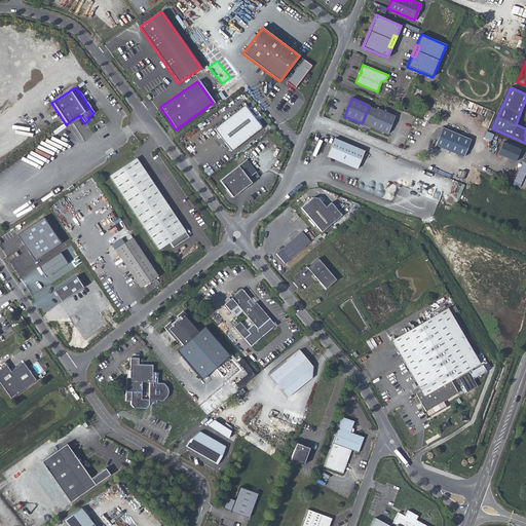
[(261,128),(243,106),(213,128),(230,151),(261,128)]
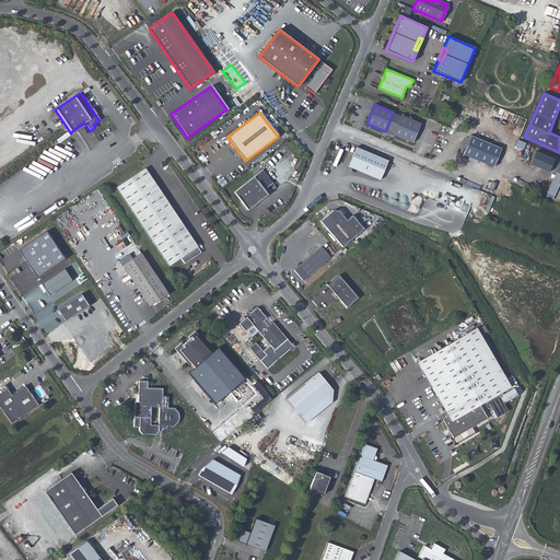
[(420,124),(401,116),(393,135),(412,142),(420,124)]
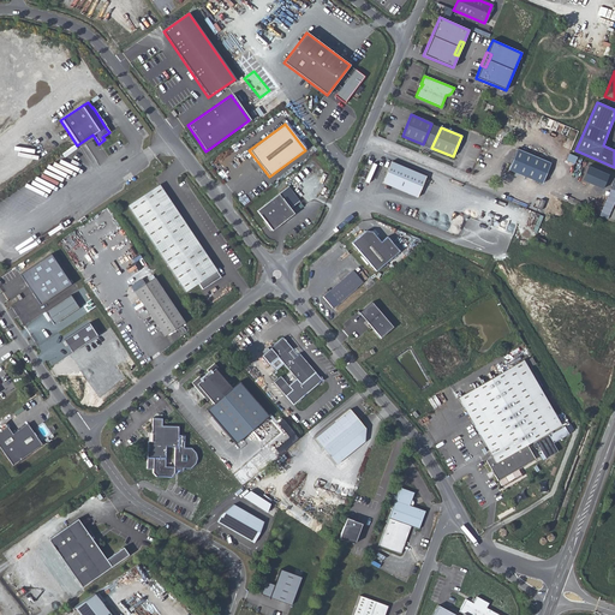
[(550,163),(517,149),(508,171),(542,184),(550,163)]
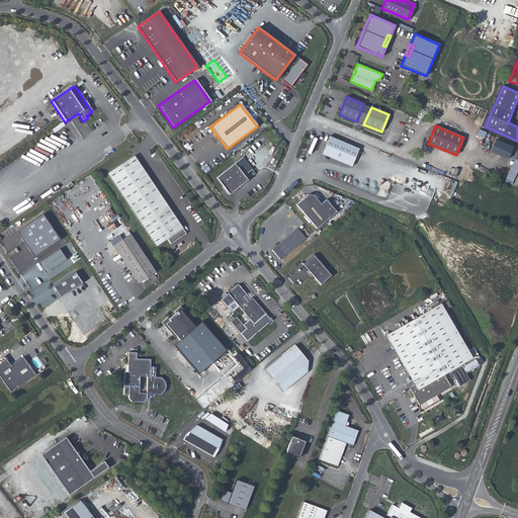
[(329,137),(322,154),(351,166),(359,149),(329,137)]
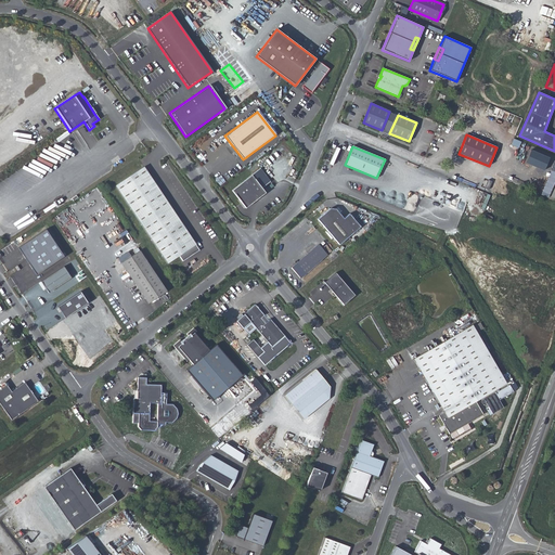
[(550,157),(531,150),(525,163),(543,170),(550,157)]
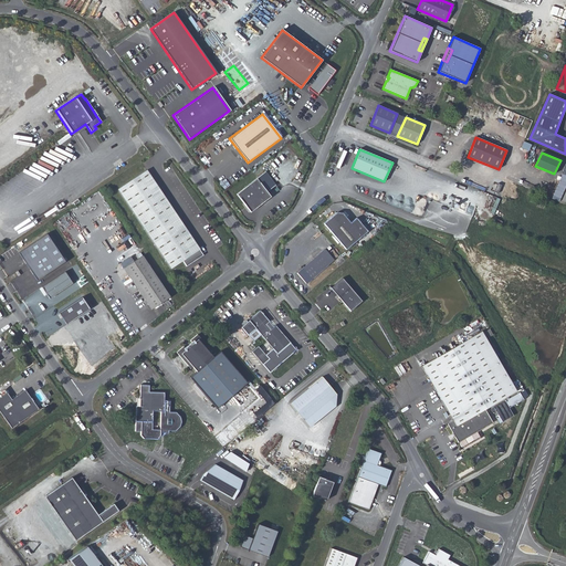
[(147,170),(118,189),(170,269),(182,261),(187,266),(203,255),(147,170)]
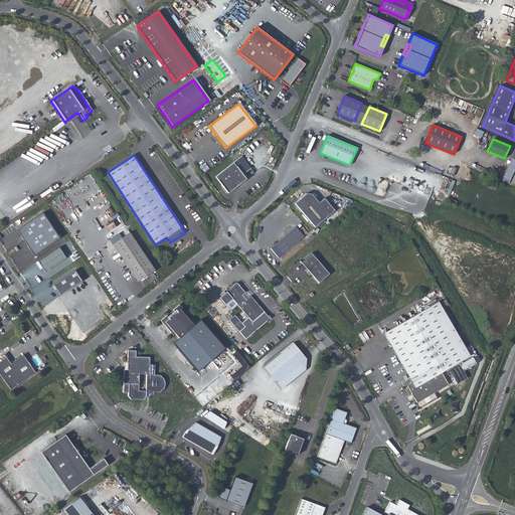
[(249,168),(240,156),(226,168),(214,177),(220,185),(221,184),(223,189),(226,193),(238,184),(238,185),(245,180),(241,175),(249,168)]
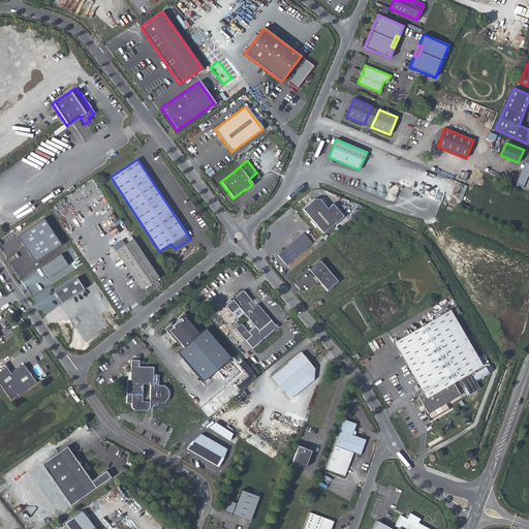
[(314,199),(302,210),(323,235),(343,217),(333,205),(328,209),(319,199),(314,199)]
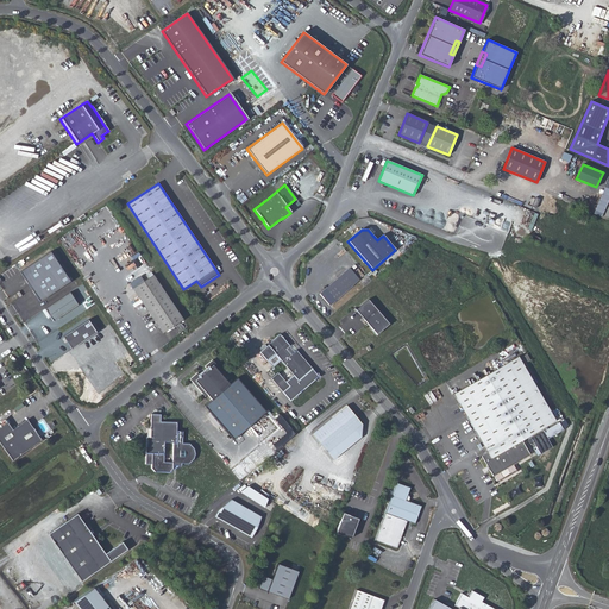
[(19,272),(38,302),(68,282),(49,253),(19,272)]
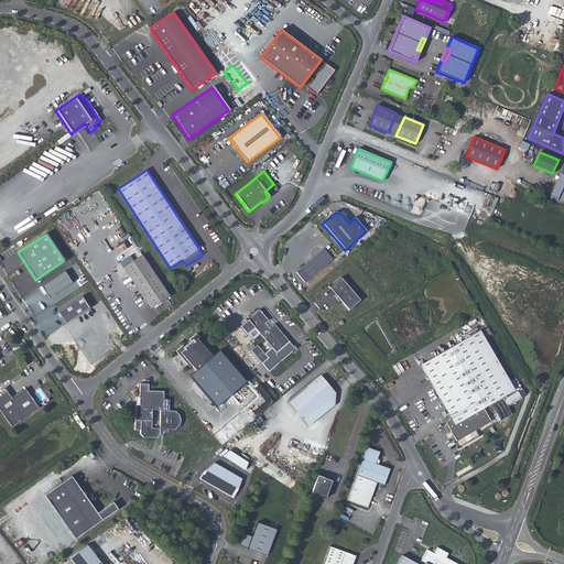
[(322,249),(295,272),(304,282),(331,259),(322,249)]
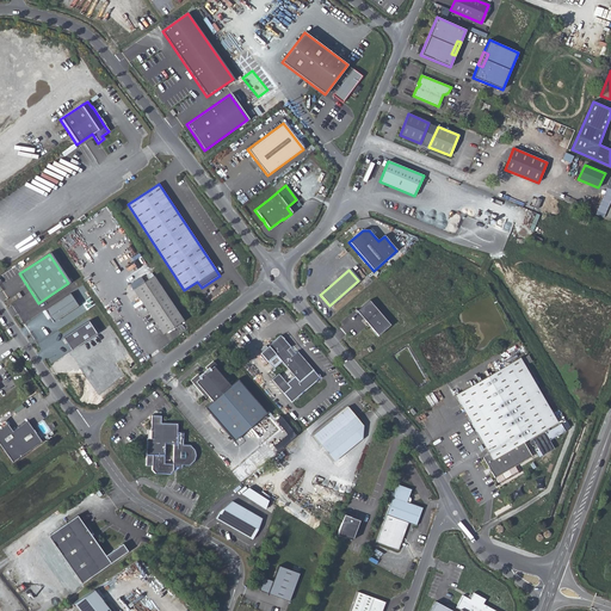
[(134,290),(164,335),(184,321),(153,277),(134,290)]
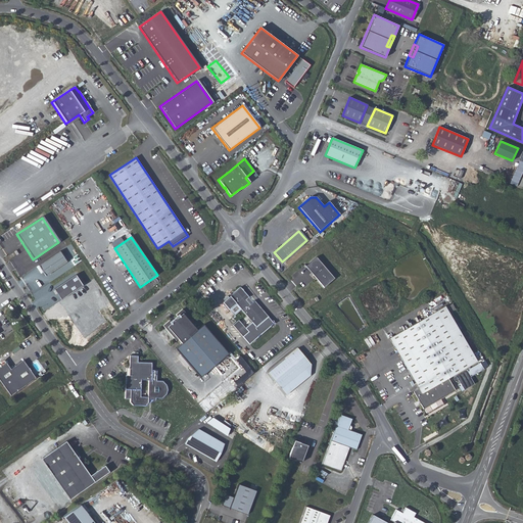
[(66,263),(60,251),(39,266),(45,276),(66,263)]
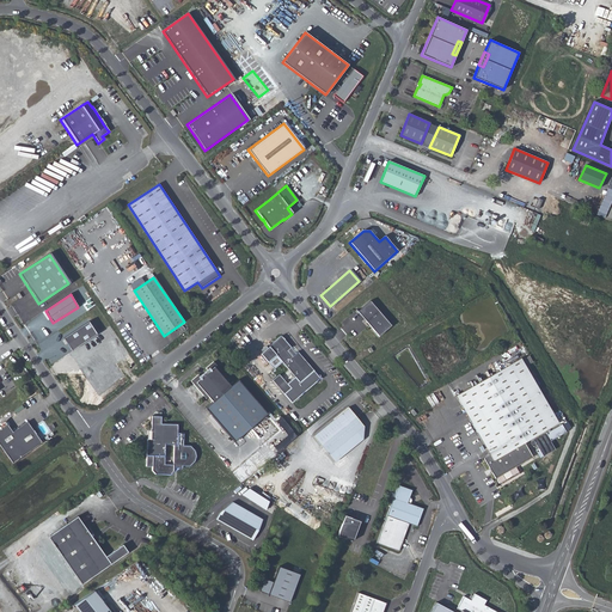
[(369,301),(357,312),(379,336),(391,325),(369,301)]
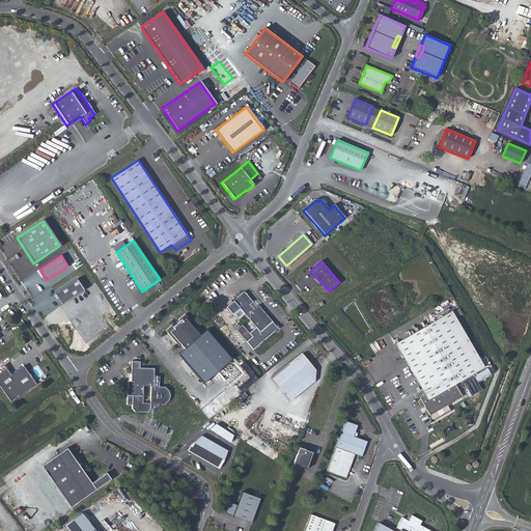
[(77,279),(55,294),(62,304),(84,289),(77,279)]
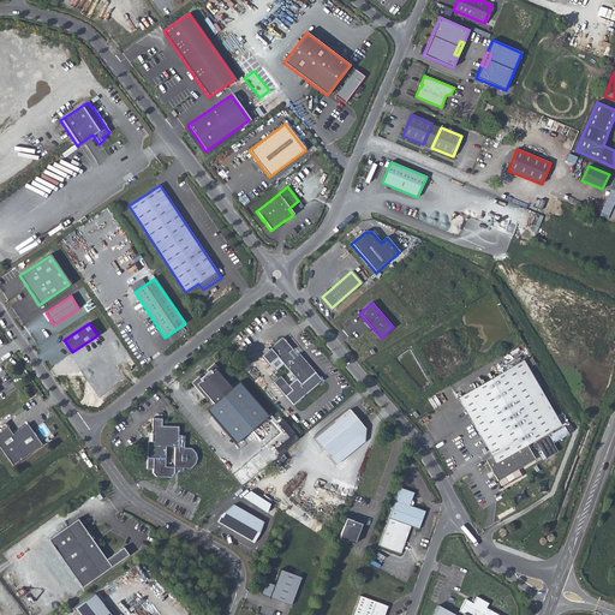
[(282,338),(262,356),(269,364),(278,357),(302,384),(315,372),(299,353),(297,354),(293,358),(288,352),(292,350),(282,338)]
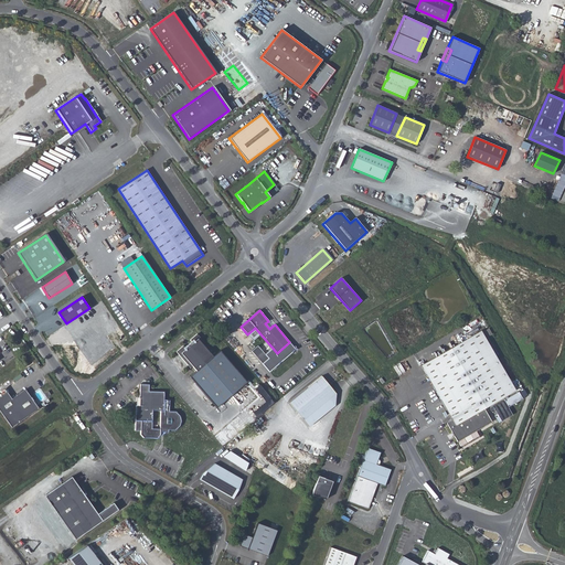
[(484,338),(492,334),(489,329),(481,332),(480,331),(420,365),(452,419),(446,423),(457,441),(492,422),(484,408),(515,391),(484,338)]
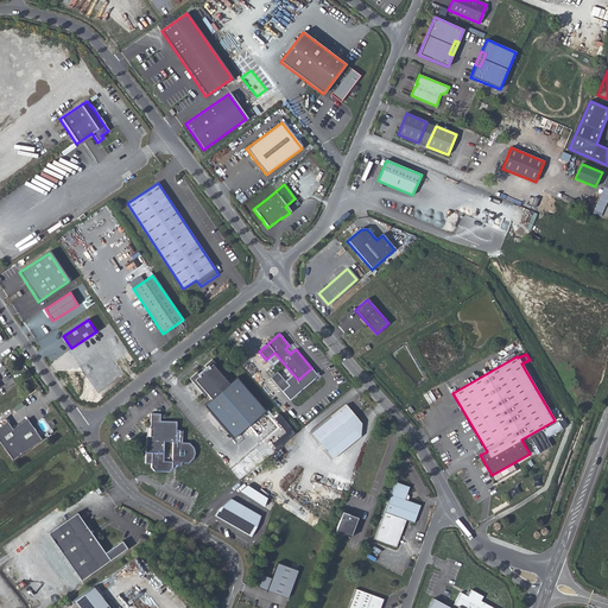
[(227,377),(213,359),(204,366),(207,369),(200,375),(197,372),(190,379),(204,397),(207,394),(211,399),(204,405),(233,439),(266,411),(236,378),(229,384),(225,379),(227,377)]
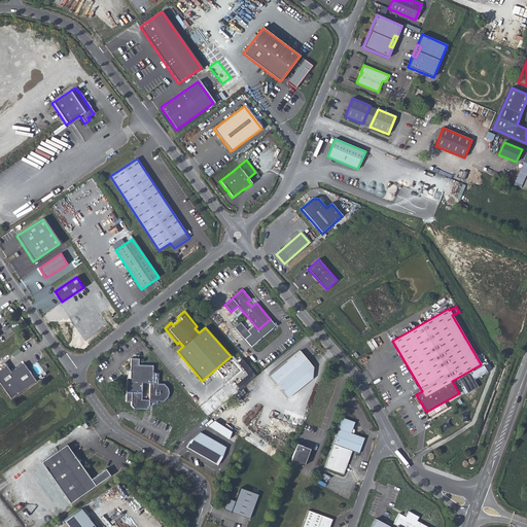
[(250,335),(240,322),(235,327),(244,340),(250,335)]
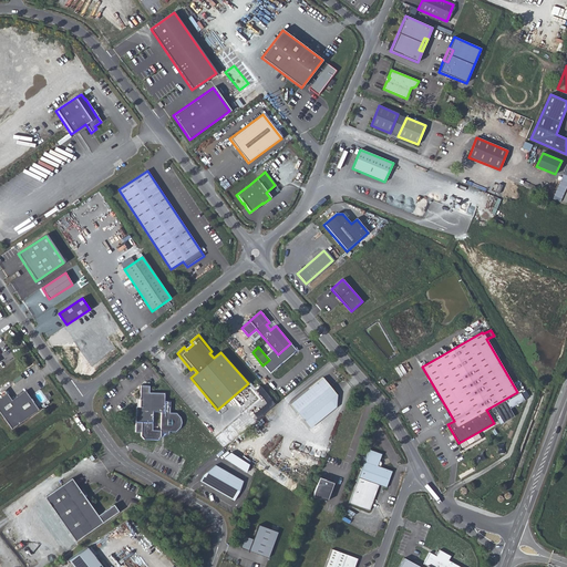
[(290,404),(305,422),(330,401),(336,408),(336,406),(337,394),(322,378),(290,404)]
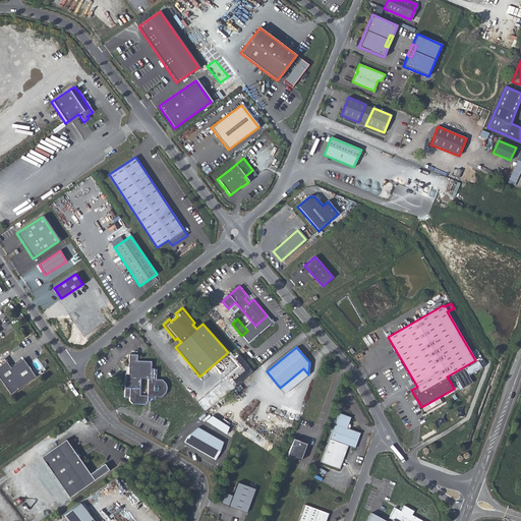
[(137,354),(129,354),(129,366),(128,373),(125,373),(124,396),(130,396),(129,400),(132,403),(145,404),(148,401),(148,398),(155,398),(155,397),(161,397),(165,394),(167,389),(166,385),(162,381),(156,380),(157,368),(151,368),(152,361),(137,360),(137,354)]
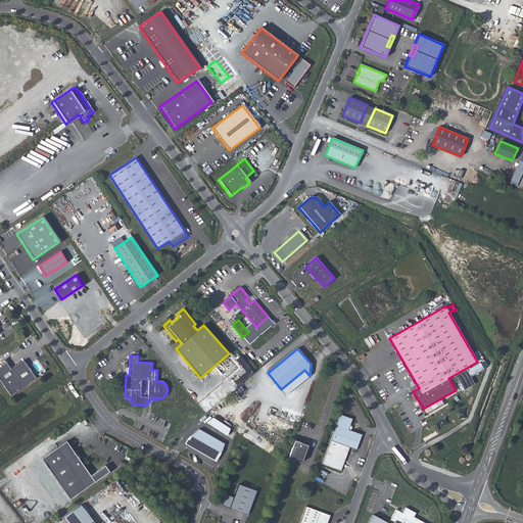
[(6,363),(0,367),(0,380),(10,395),(36,378),(24,361),(11,369),(6,363)]
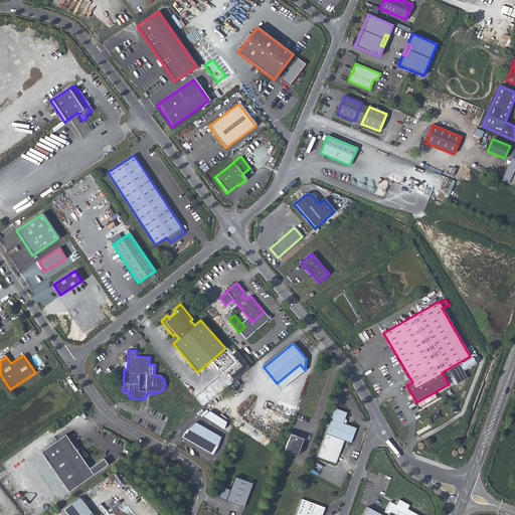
[(467,369),(476,364),(472,357),(463,363),(467,369)]
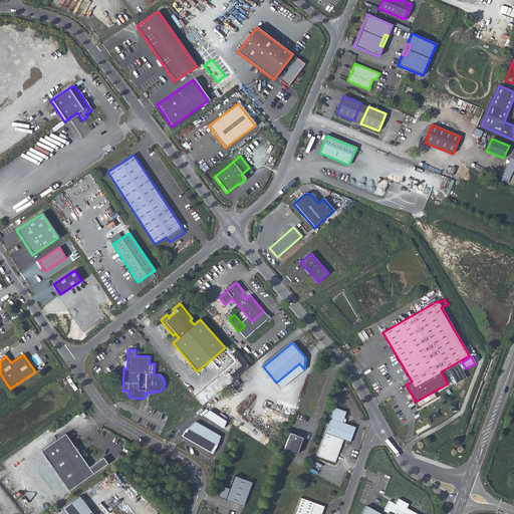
[(281,389),(304,369),(299,363),(276,382),(281,389)]
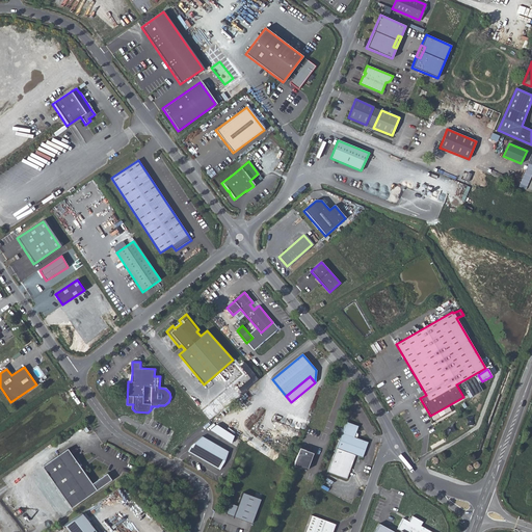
[(357,426),(346,422),(327,472),(346,479),(355,455),(362,457),(368,442),(354,437),(357,426)]
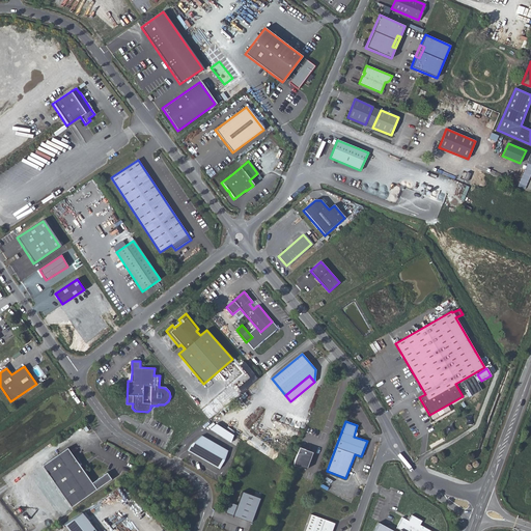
[(233,435),(216,424),(210,429),(230,443),(233,435)]
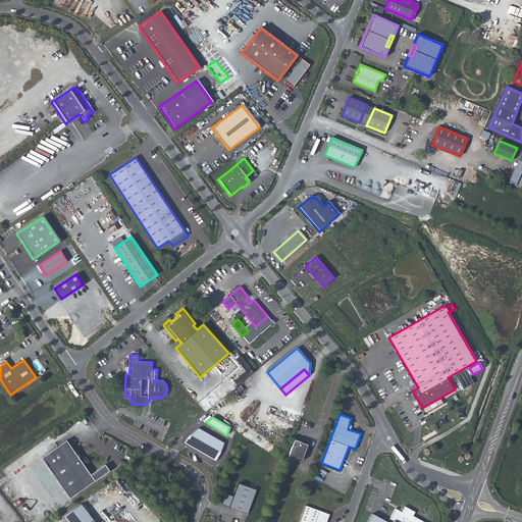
[(220,453),(223,442),(198,428),(188,436),(184,442),(215,461),(220,453)]
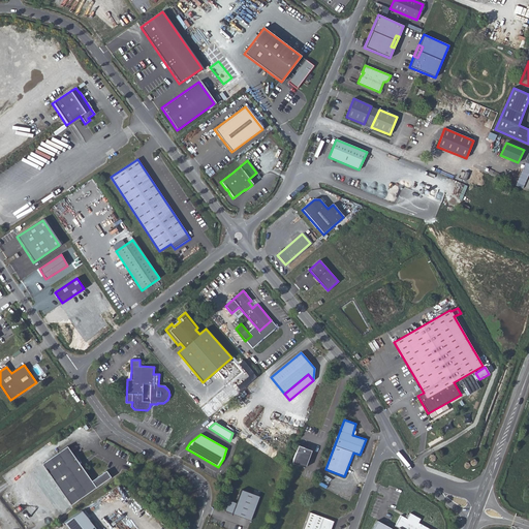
[(299,445),(292,463),(305,467),(311,450),(299,445)]
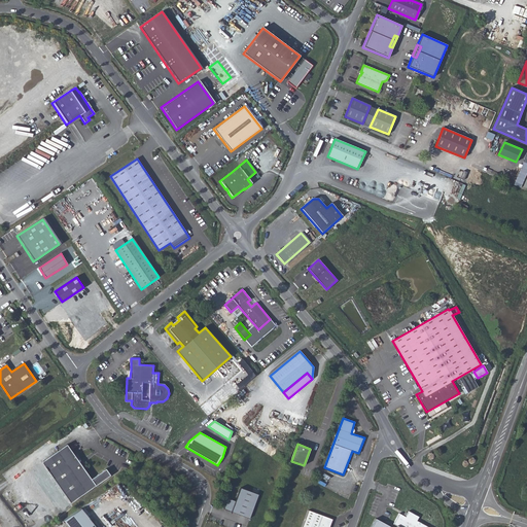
[(66,445),(58,451),(66,462),(74,456),(66,445)]
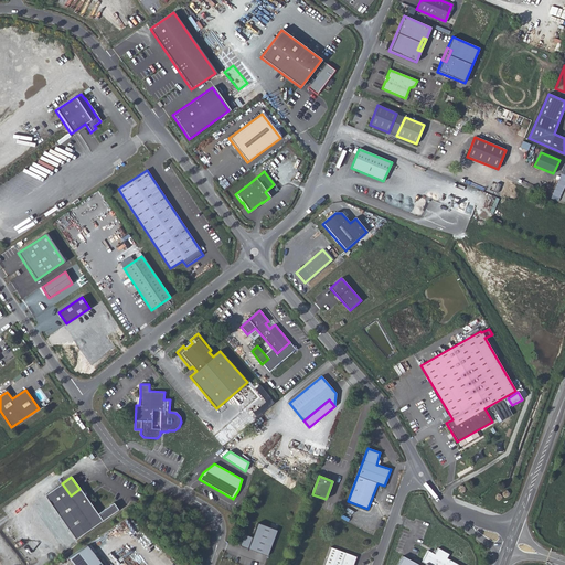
[(71,496),(62,483),(44,496),(75,540),(118,510),(113,503),(97,514),(80,489),(71,496)]
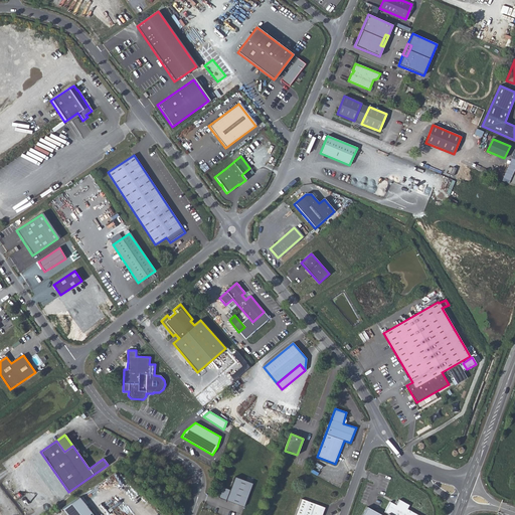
[(243,507),(252,483),(234,477),(229,490),(222,487),(218,498),(243,507)]
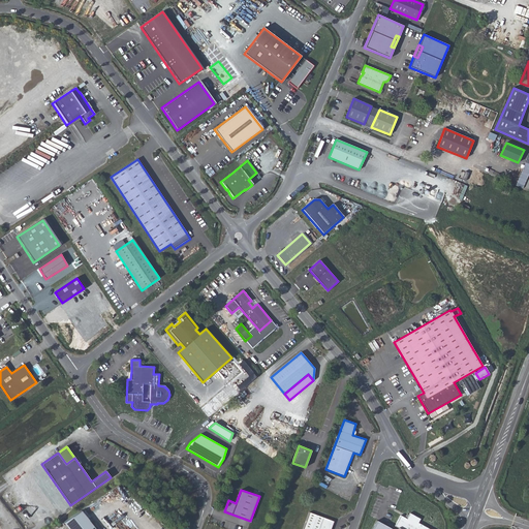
[(64,523),(69,528),(95,528),(80,509),(64,523)]
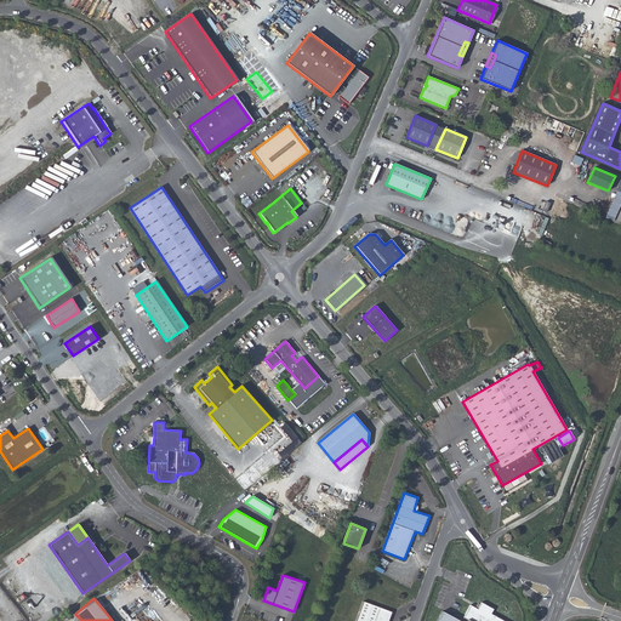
[(363,602),(355,620),(388,620),(392,613),(363,602)]
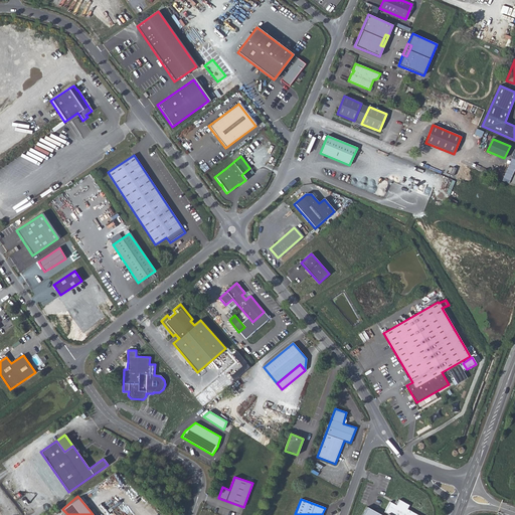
[(390,502),(384,512),(387,514),(386,514),(381,514),(366,507),(361,514),(417,514),(407,509),(409,505),(399,499),(396,505),(390,502)]
